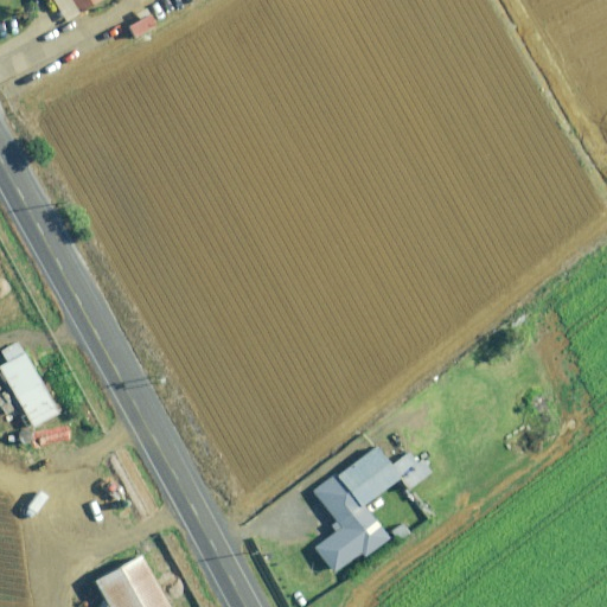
[(53,0),(57,4),(65,19),(78,12),(77,11),(94,0),(53,0)]
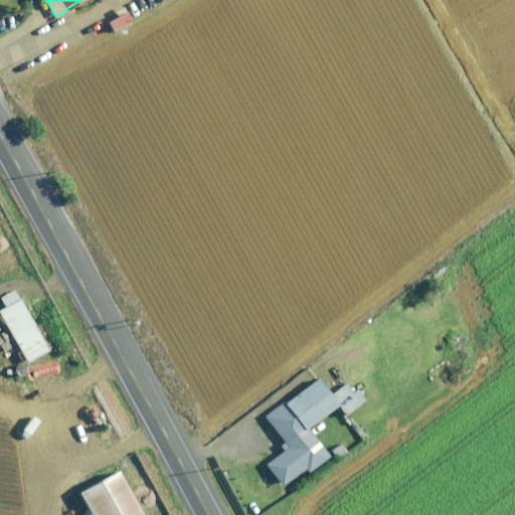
[(114,29),(131,19),(123,5),(115,10),(118,15),(109,21),(114,29)]
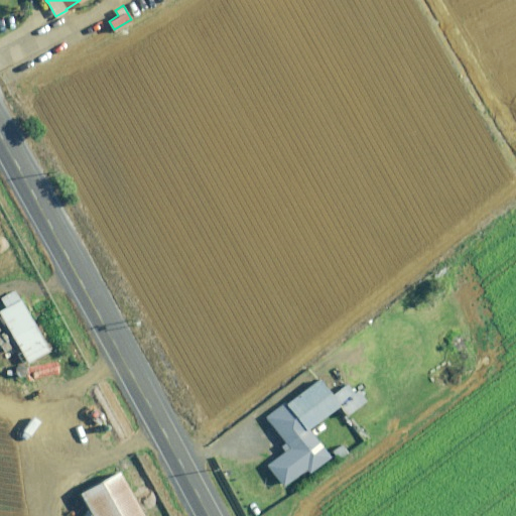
[(48,351),(19,298),(14,289),(0,297),(6,306),(0,309),(0,312),(1,314),(0,314),(0,317),(3,323),(4,321),(21,351),(17,354),(22,362),(26,360),(28,362),(48,351)]
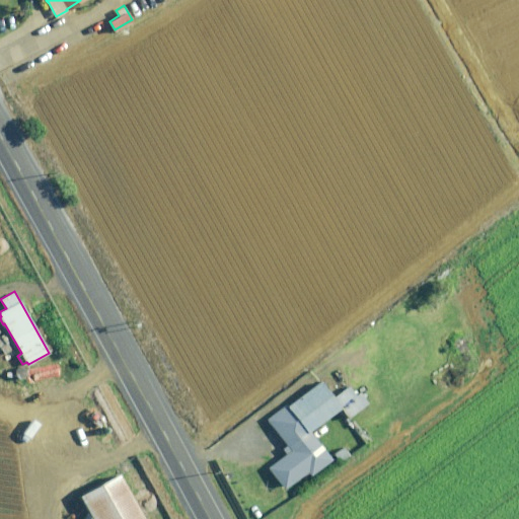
[(310,475),(332,459),(311,431),(338,411),(341,415),(343,414),(340,410),(342,408),(349,418),(368,403),(363,396),(364,395),(361,391),(355,395),(343,378),(337,383),(342,391),(334,397),(321,380),(287,405),(286,403),(267,418),(287,445),(282,448),(286,454),(268,467),(284,490),(308,471),(310,475)]
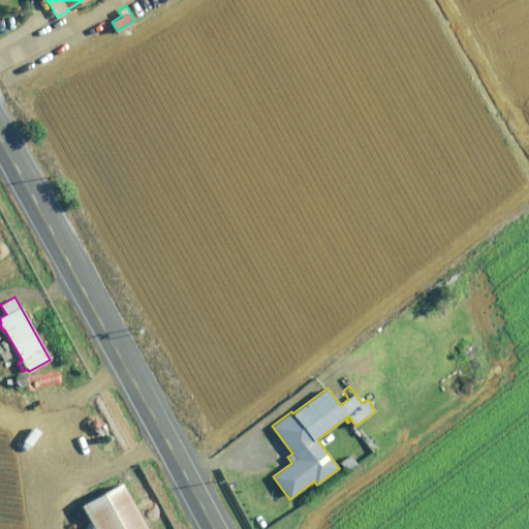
[(346,470),(355,464),(349,455),(341,462),(346,470)]
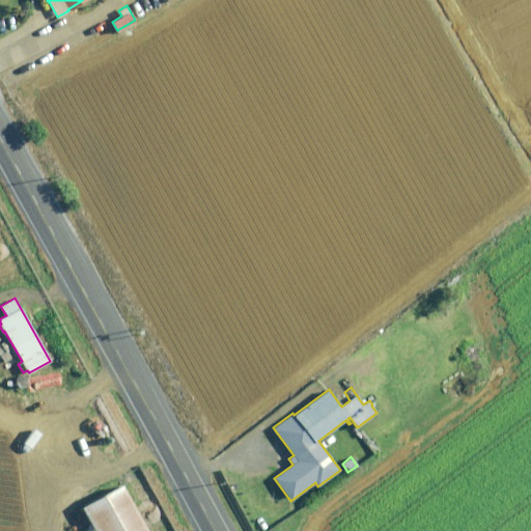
[(93,530),(147,530),(122,485),(81,507),(91,526),(93,530)]
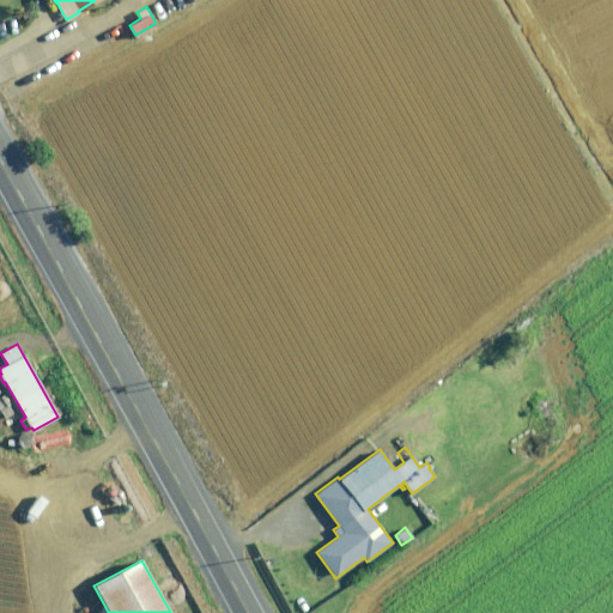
All buildings are outlined.
